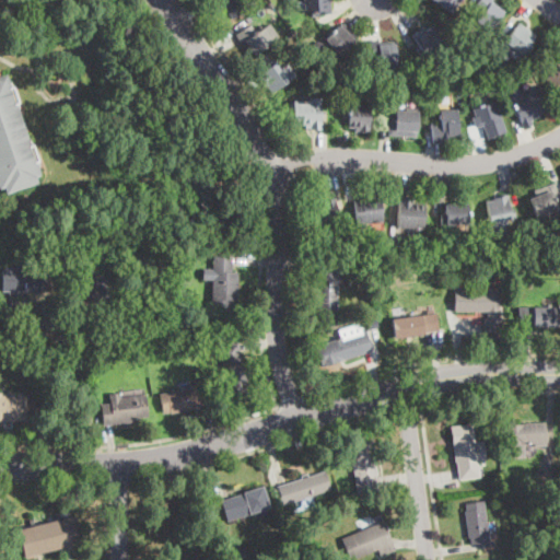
[(237,13),(228,20),(216,2),(219,0),(242,0),(247,7),(237,13)]
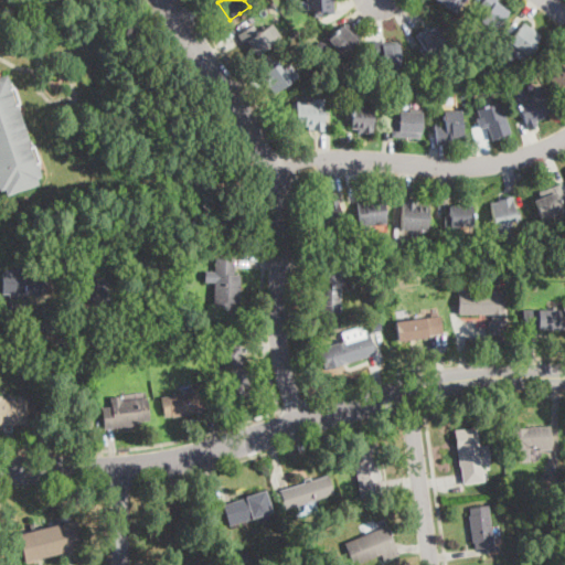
[(332,0),(333,2),(336,14),(328,16),(327,11),(322,12),(323,17),(315,18),(313,12),(308,12),(306,0),(332,0)]
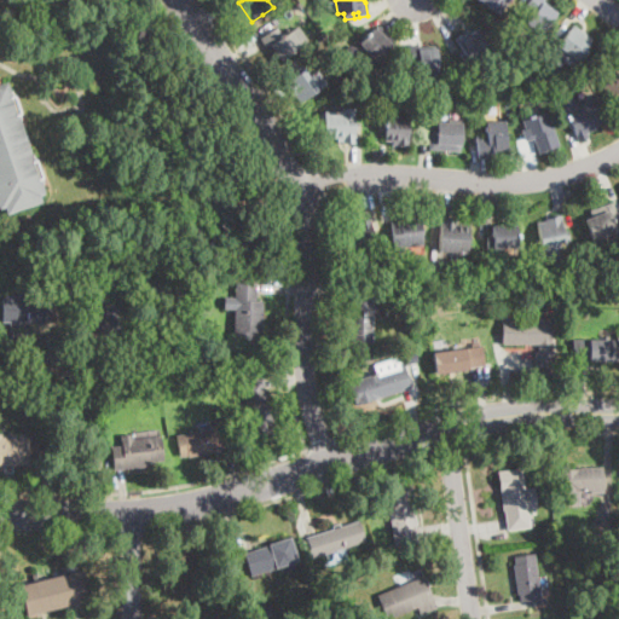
[(510,0),(498,16),(481,1),(481,0),(510,0)]
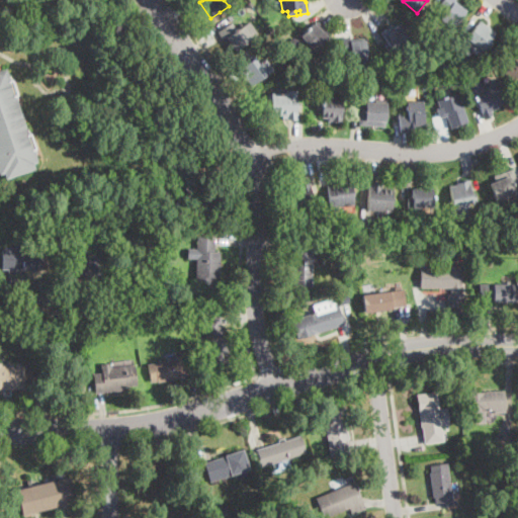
[(454,0),(465,8),(452,27),(441,19),(445,12),(439,8),(444,0),(454,0)]
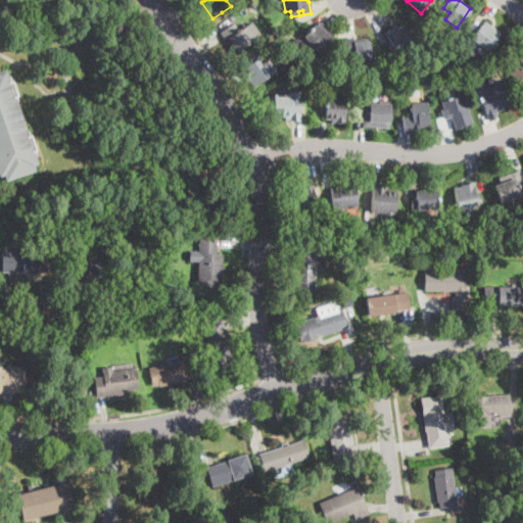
[(328,48),(325,51),(323,53),(319,49),(316,53),(307,44),(310,43),(304,38),(321,21),(333,35),(324,44),(328,48)]
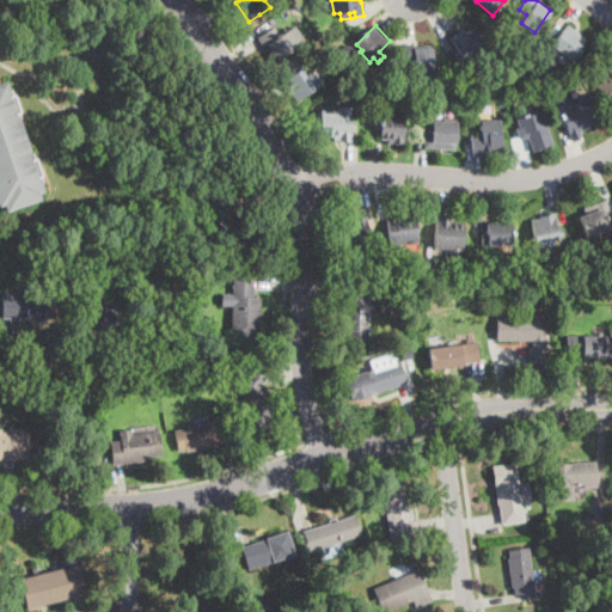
[(582,53),(579,59),(574,55),(564,68),(556,62),(560,56),(550,49),(567,25),(585,38),(577,49),(582,53)]
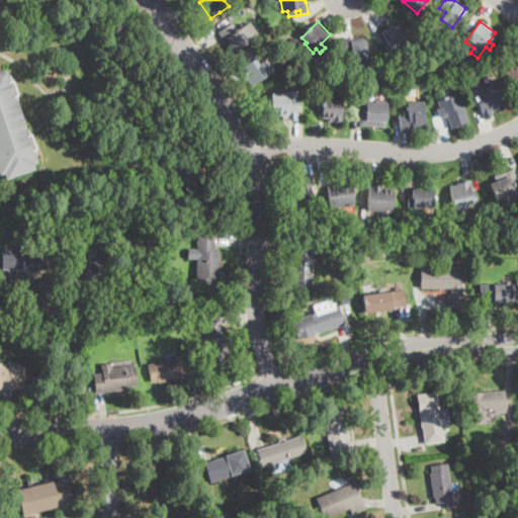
[(234,24),(237,29),(245,25),(253,37),(234,51),(226,39),(224,40),(219,33),(234,24)]
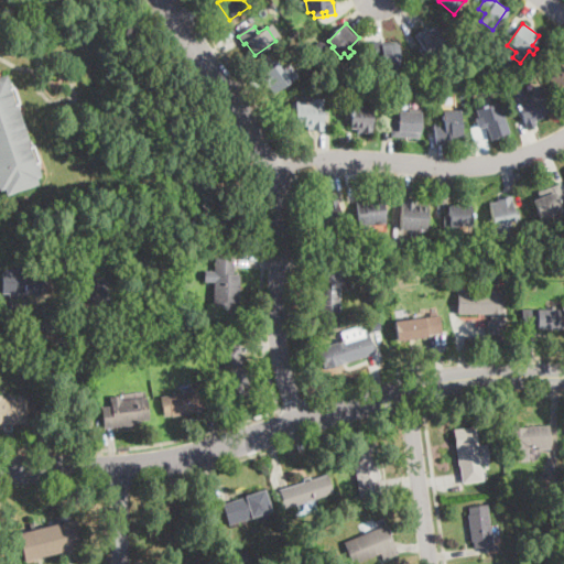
[(430,28),(432,32),(437,30),(451,52),(440,58),(436,52),(425,57),(422,52),(425,50),(416,35),(430,28)]
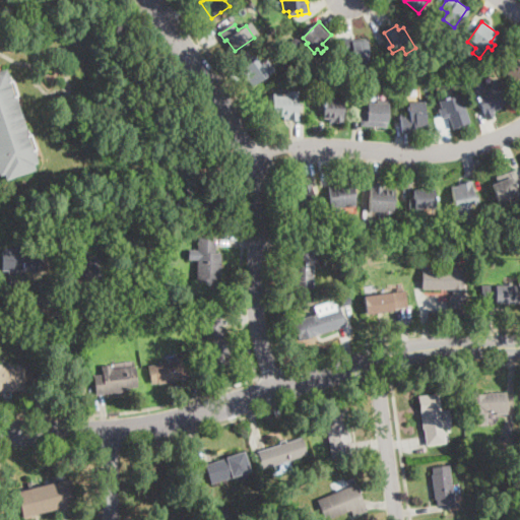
[(351,38),(351,41),(367,41),(368,62),(352,63),(351,55),(343,55),(342,38),(351,38)]
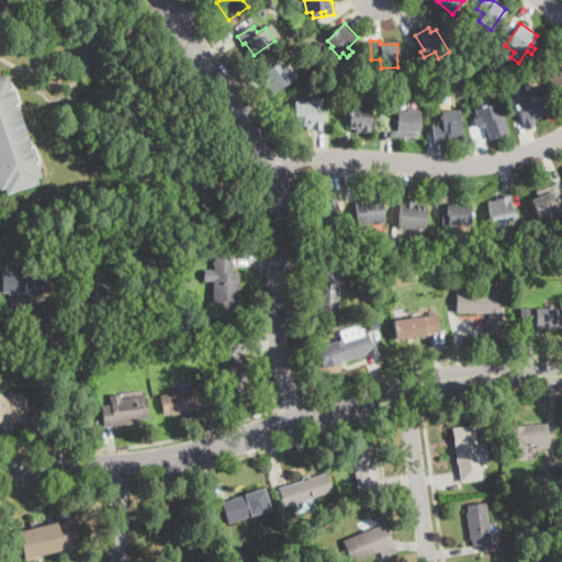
[(278,63),(282,68),(289,64),(296,76),(272,92),(269,87),(267,88),(258,76),(278,63)]
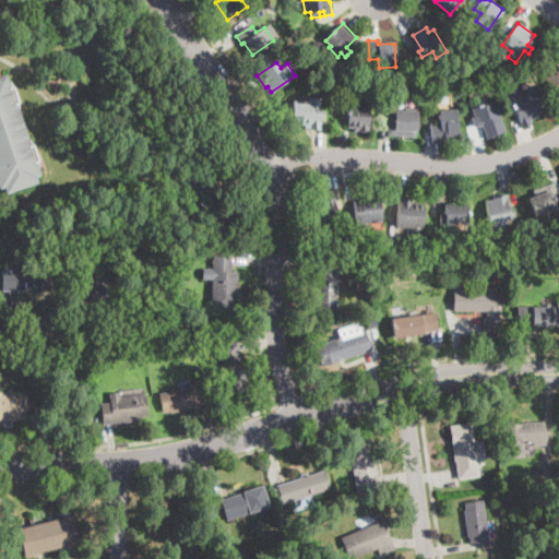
[(558,94),(546,79),(558,67),(558,94)]
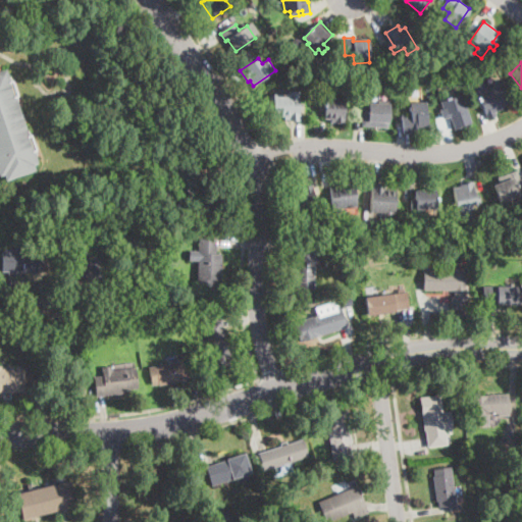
[(0,69),(2,69),(6,82),(9,82),(13,97),(12,97),(24,137),(28,136),(32,150),(30,150),(34,163),(30,164),(32,171),(2,180),(0,175),(0,69)]
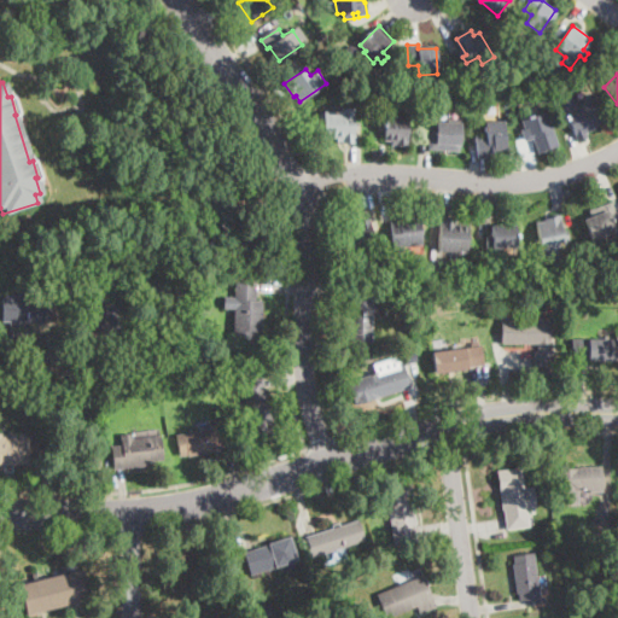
[(577,141),(565,110),(586,101),(584,97),(590,94),(602,123),(595,126),(596,128),(586,132),(588,136),(577,141)]
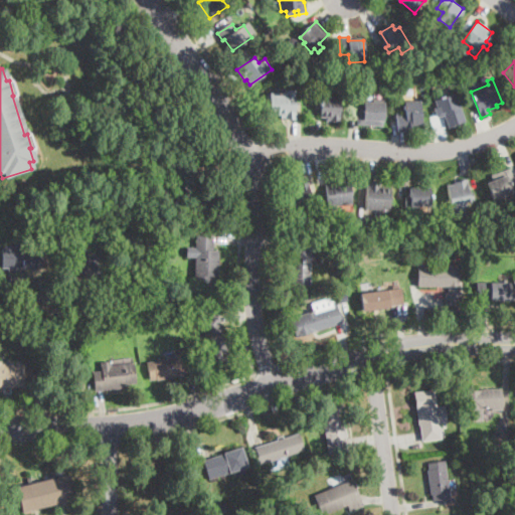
[(296,103),(296,120),(286,120),(286,118),(270,118),(270,106),(267,106),(267,95),(270,95),(270,93),(286,93),(286,91),(296,91),(296,103)]
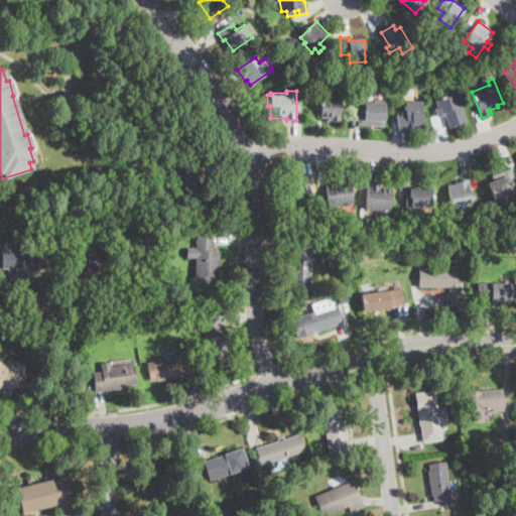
[(458,94),(467,121),(448,127),(444,116),(438,118),(437,114),(435,108),(438,107),(436,100),(458,93),(458,94)]
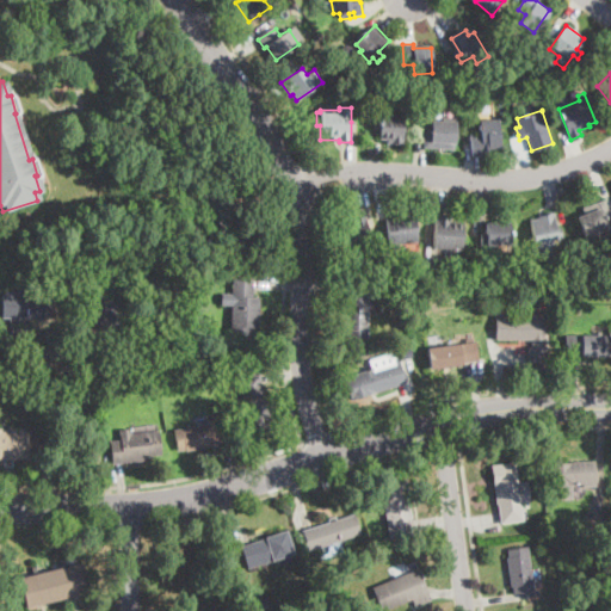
[(405,116),(403,144),(393,144),(393,143),(388,142),(388,140),(381,140),(381,130),(375,130),(375,125),(375,121),(381,121),(381,115),(405,115),(405,116)]
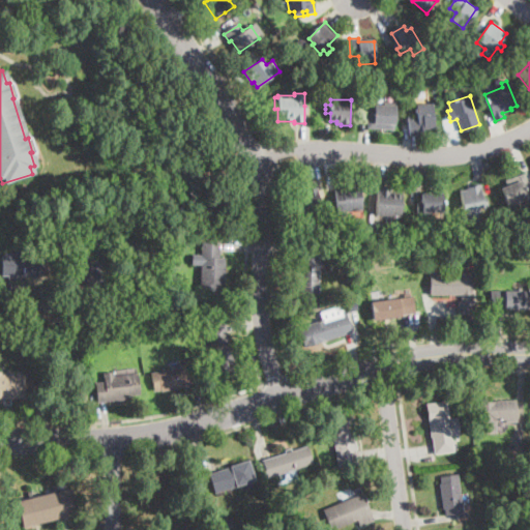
[(69,107),(66,113),(60,108),(63,102),(69,107)]
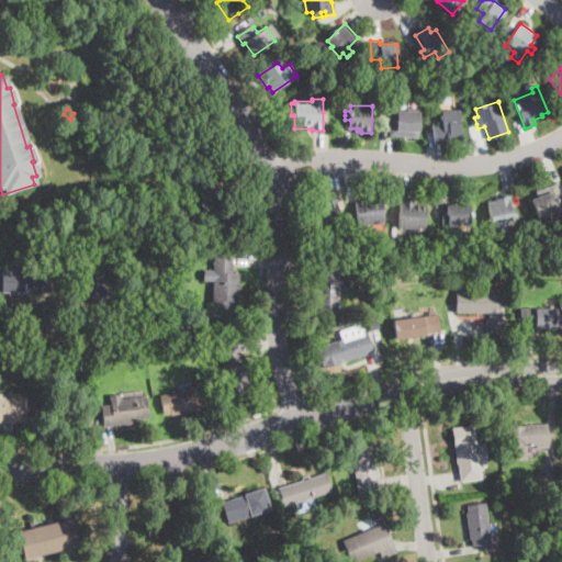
[(441,143),(435,144),(433,124),(442,123),(441,111),(458,110),(460,135),(449,136),(449,143),(441,143)]
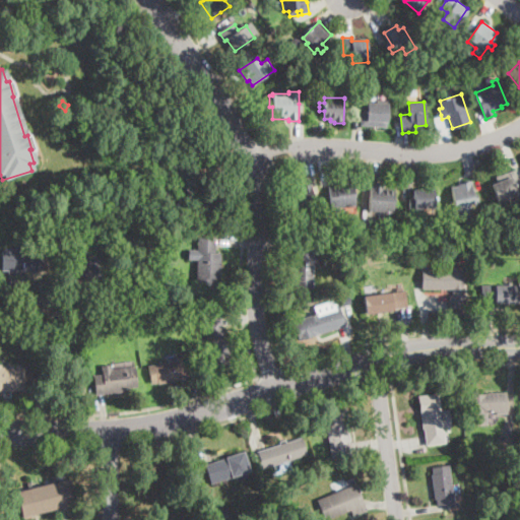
[(388,104),(388,117),(387,128),(361,126),(362,107),(368,108),(368,103),(388,104)]
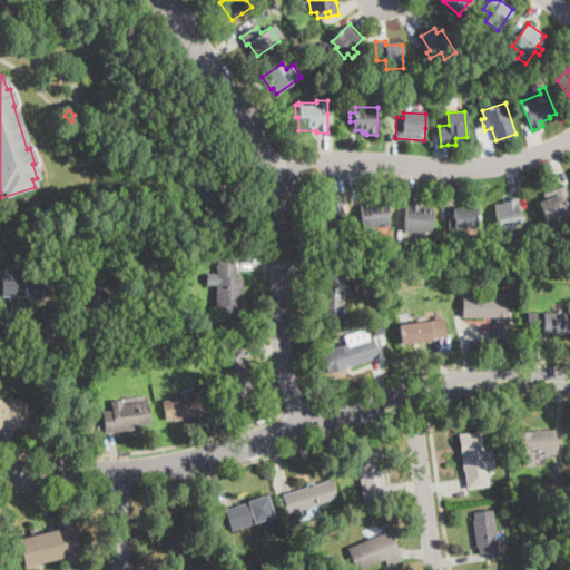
[(548,220),(546,220),(539,202),(546,199),(543,194),(547,193),(564,186),(569,199),(569,206),(566,208),(568,213),(548,220)]
